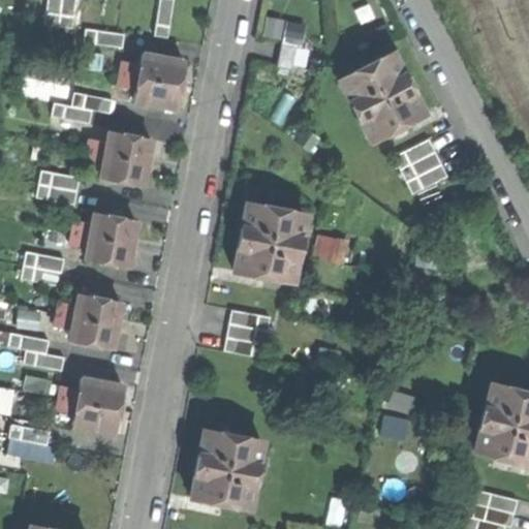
[(47,0),(44,24),(72,27),(74,0),(47,0)]
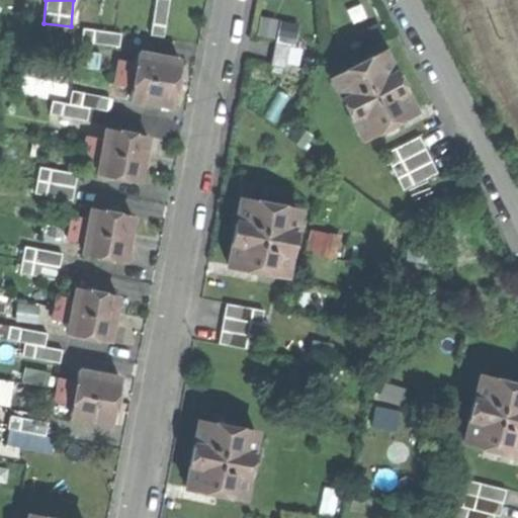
[(156,0),(151,34),(164,36),(170,0),(156,0)]
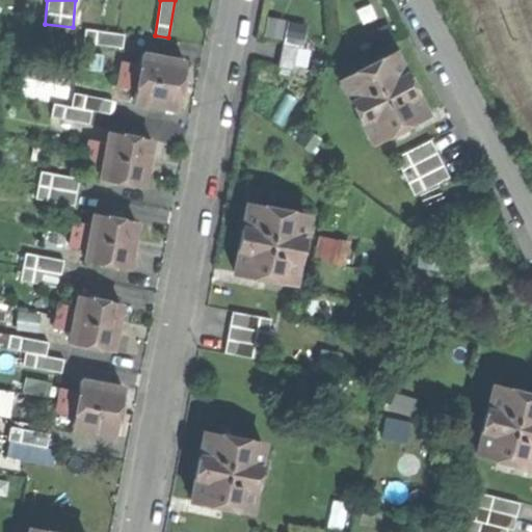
[(86,29),(84,43),(123,48),(125,34),(118,33),(86,29)]
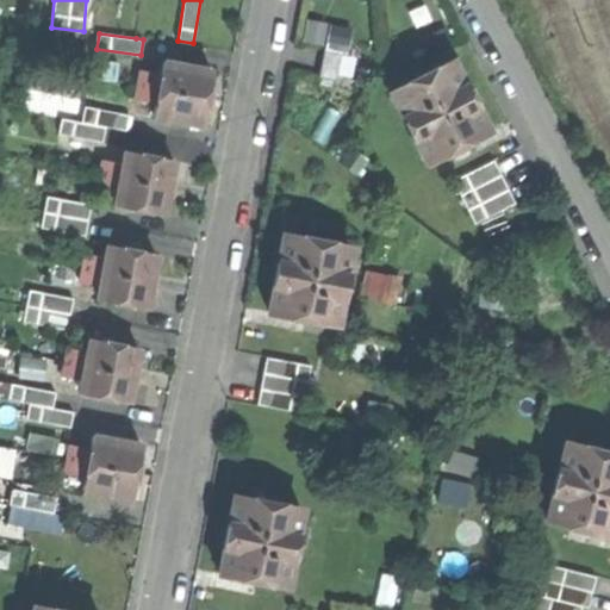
[(325,49),(319,76),(336,79),(341,53),(325,49)]
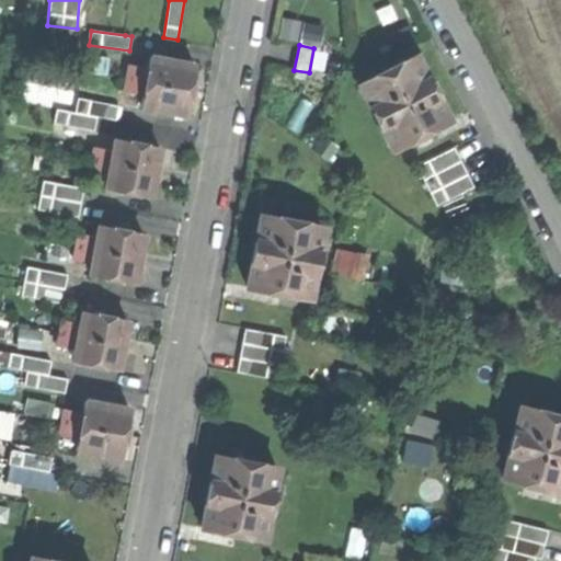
[(415,56),(358,84),(391,149),(412,138),(448,121),(431,87),(415,56)]
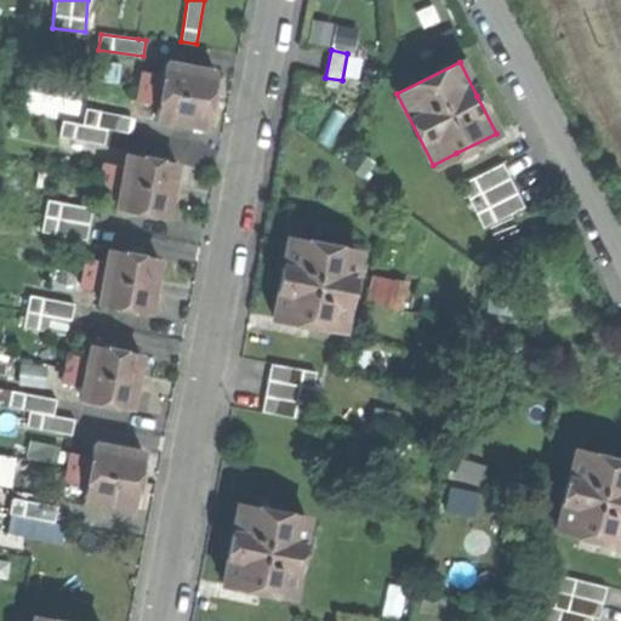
[(216,72),(167,63),(165,75),(160,104),(157,118),(205,126),(209,112),(214,85),(216,72)]
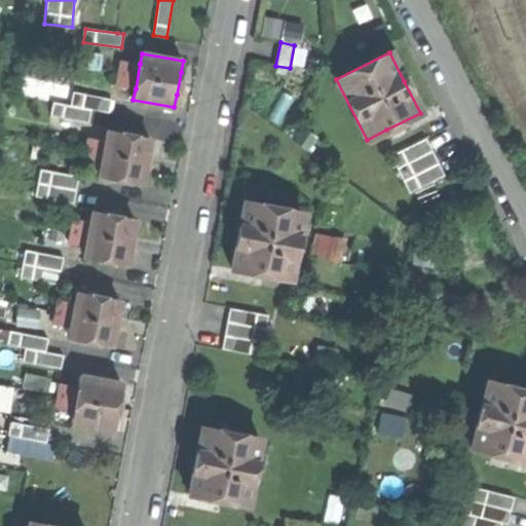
[(140,64),(121,61),(118,72),(116,84),(136,88),(140,64)]
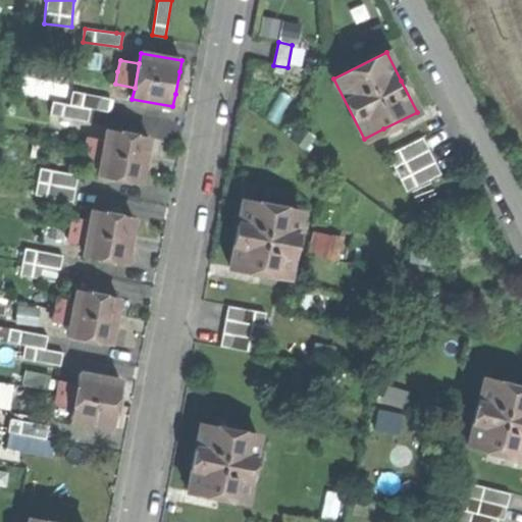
[(52,101),(50,114),(88,121),(91,108),(108,111),(110,98),(72,91),(70,104),(52,101)]
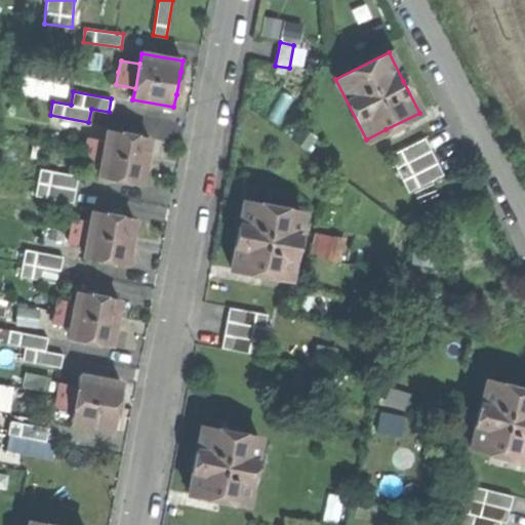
[(98,177),(139,185),(142,173),(147,150),(149,138),(108,130),(106,143),(102,166),(98,177)]
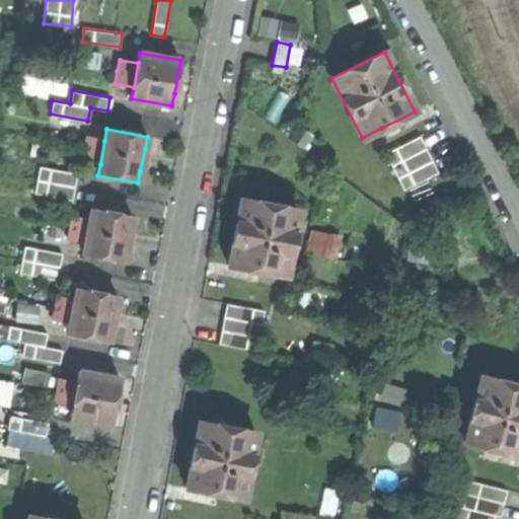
[(104,141),(87,137),(85,149),(83,161),(100,164),(104,141)]
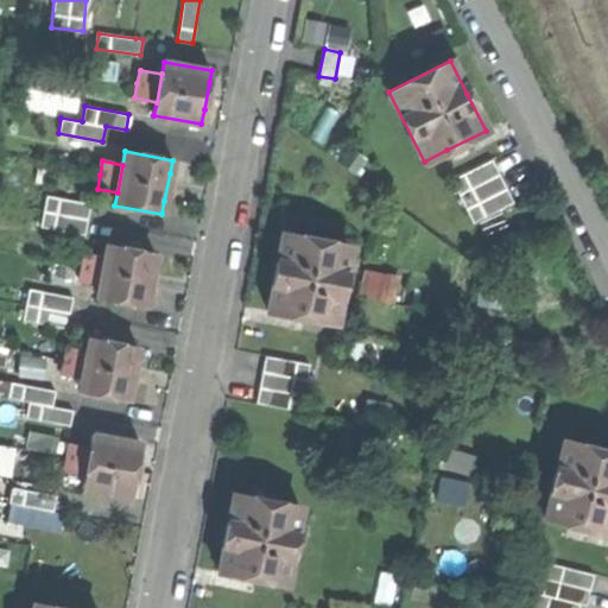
[(492,160),(453,179),(474,222),(513,202),(492,160)]
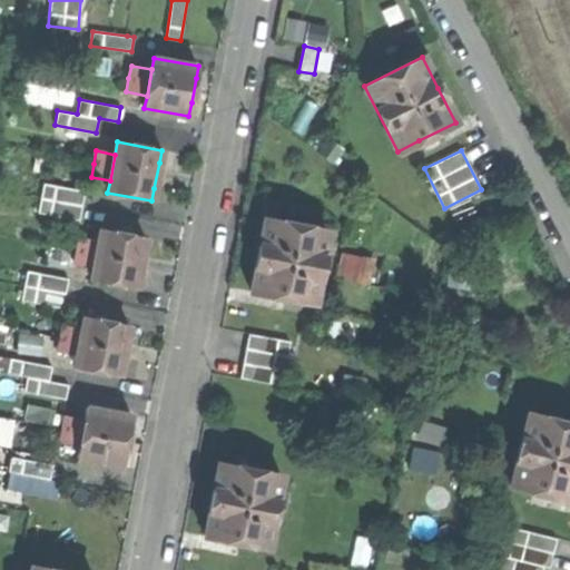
[(41,196),(38,213),(79,220),(82,205),(85,192),(43,184),(41,196)]
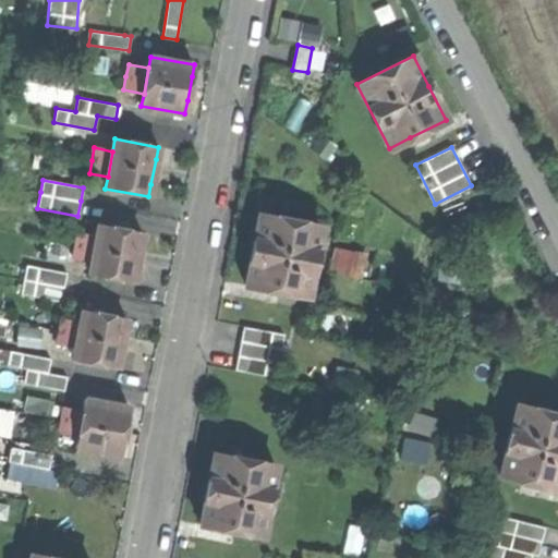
[(252,251),(245,284),(306,296),(319,226),(258,215),(252,251)]
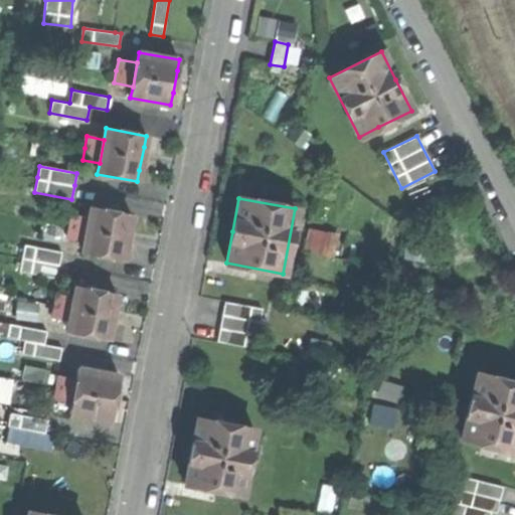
[(131,214),(91,207),(89,218),(84,241),(82,252),(123,261),(125,247),(129,226),(131,214)]
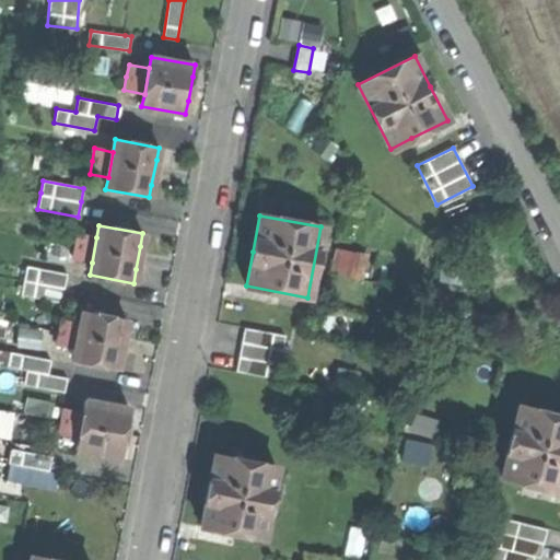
[(77,246),(73,259),(92,263),(96,237),(79,234),(77,246)]
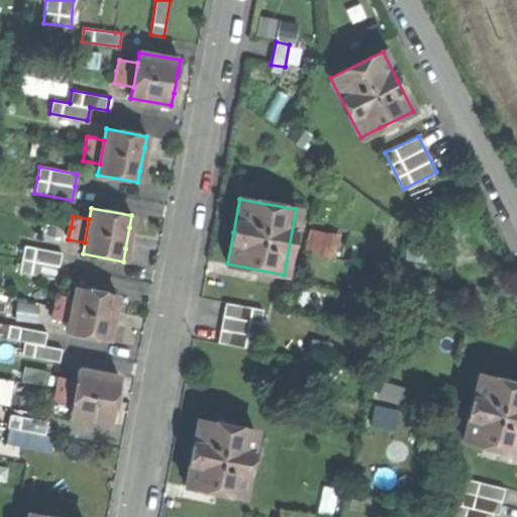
[(22,260),(19,272),(57,280),(60,267),(62,252),(24,245),(22,260)]
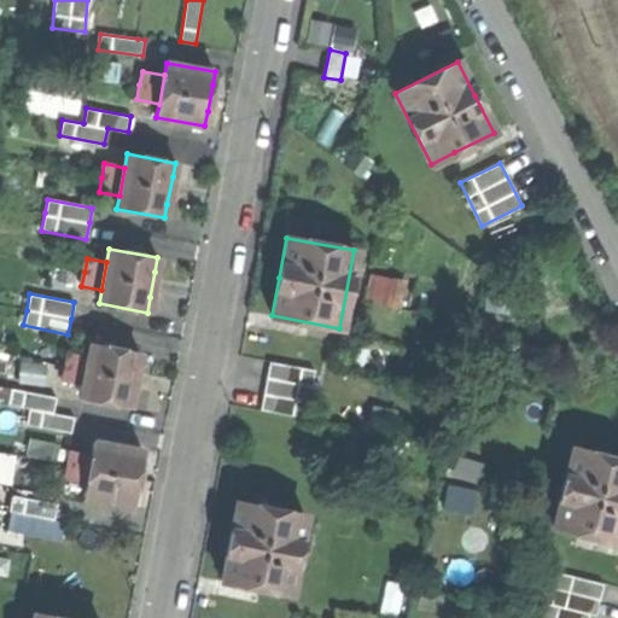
[(81,398),(129,407),(132,394),(136,366),(139,353),(91,344),(88,356),(83,385),(81,398)]
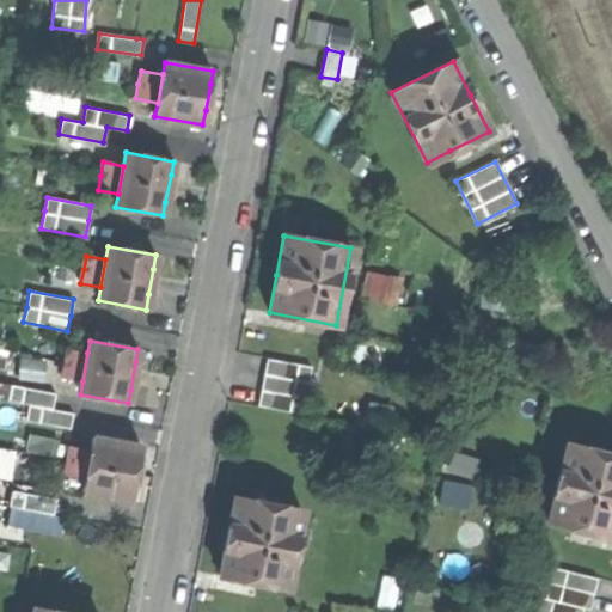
[(87,353),(68,349),(65,363),(62,378),(83,381),(87,353)]
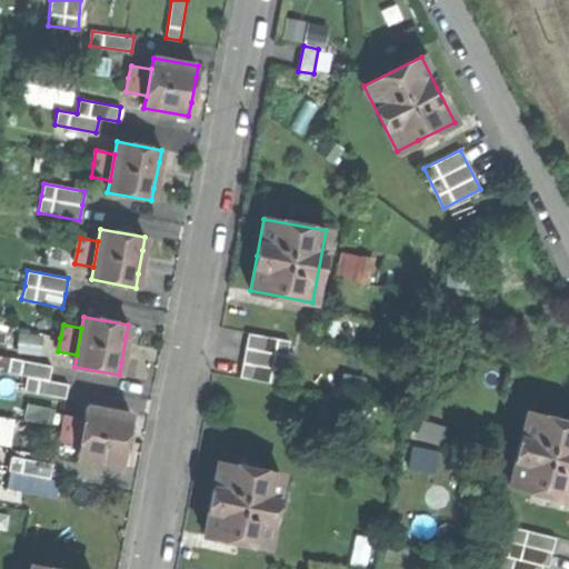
[(46,351),(48,336),(27,332),(25,349),(46,351)]
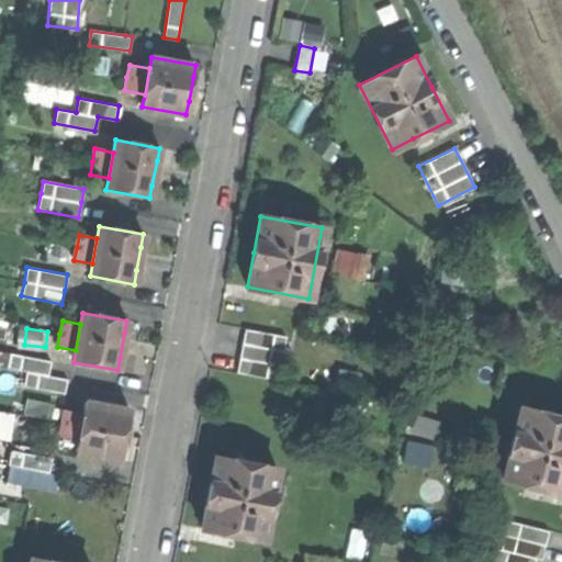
[(245,329),(238,373),(279,380),(285,336),(245,329)]
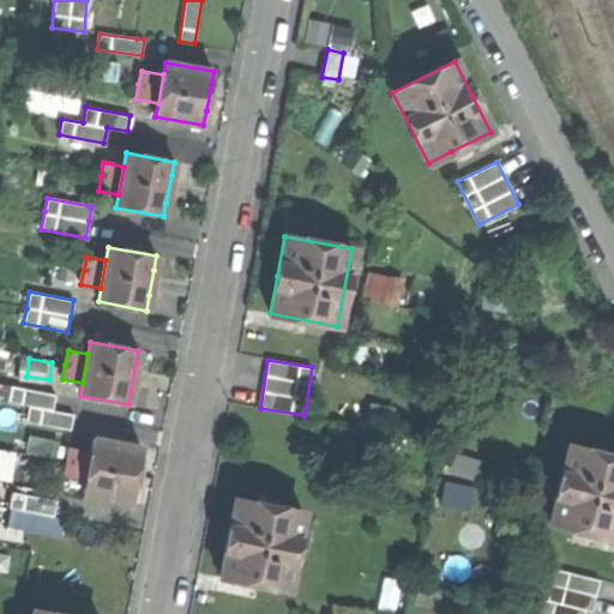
[(12,386),(10,402),(29,405),(26,422),(67,429),(71,431),(73,415),(53,411),(56,395),(12,386)]
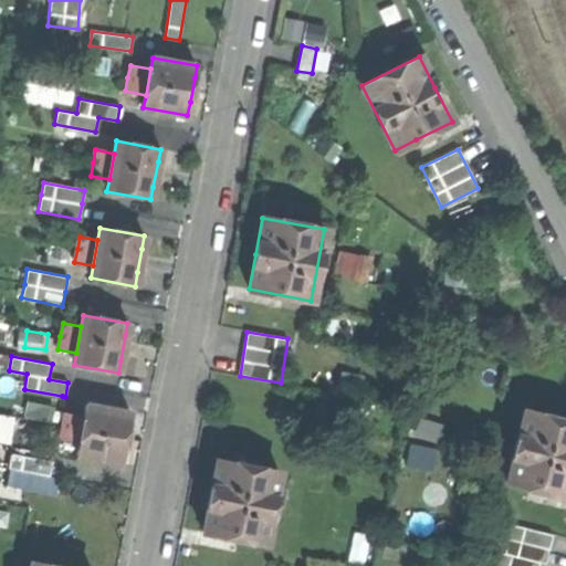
[(130,413),(87,404),(84,416),(80,442),(76,453),(121,462),(124,449),(128,425),(130,413)]
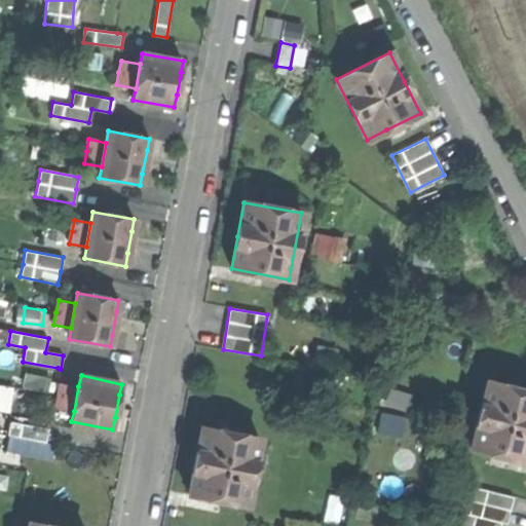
[(525,391),(487,381),(471,447),(496,453),(525,460),(525,391)]
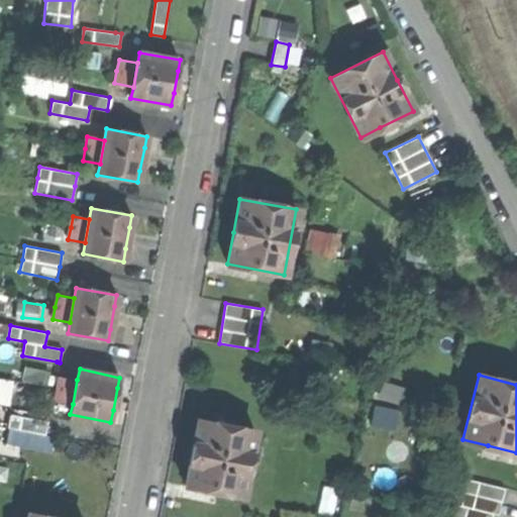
[(0,401),(14,404),(18,379),(0,376),(0,401)]
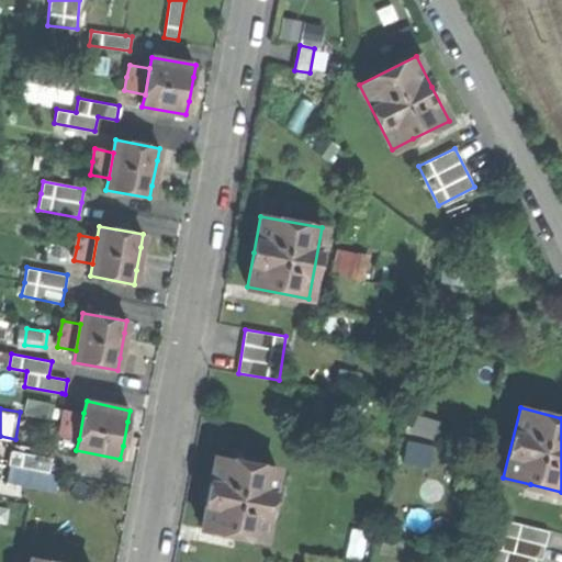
[(60,435),(79,439),(83,413),(66,408),(63,422),(60,435)]
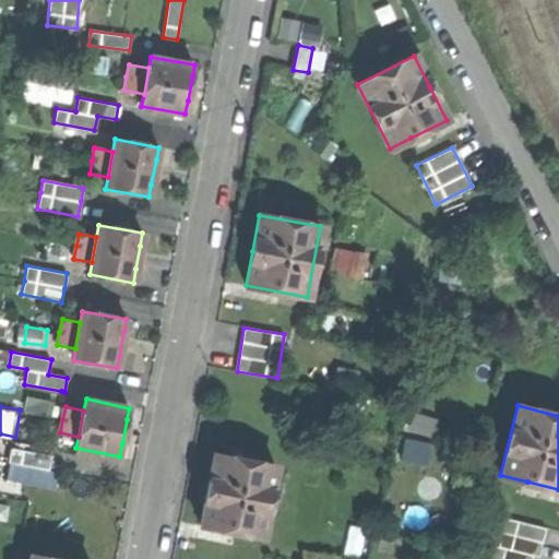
[(51,456),(11,448),(9,462),(49,471),(51,456)]
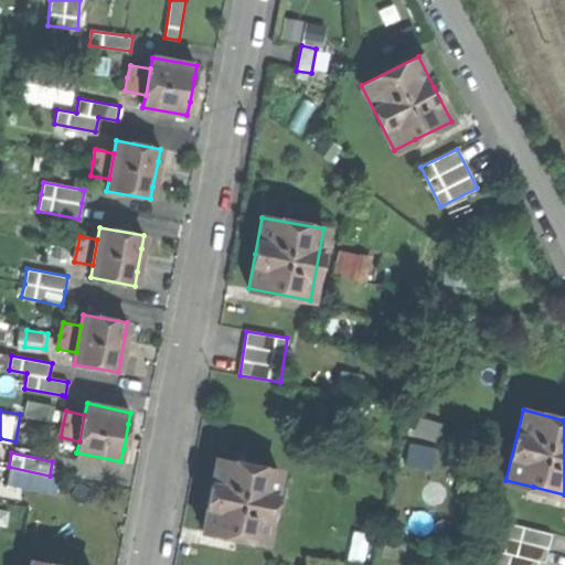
[(210,494),(202,531),(236,537),(264,543),(278,471),(216,459),(210,494)]
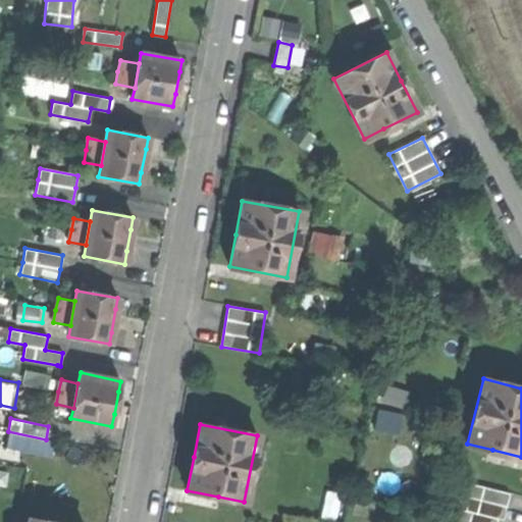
[(497,521),(499,519),(504,520),(510,493),(472,484),(466,511),(461,509),(457,521),(497,521)]
